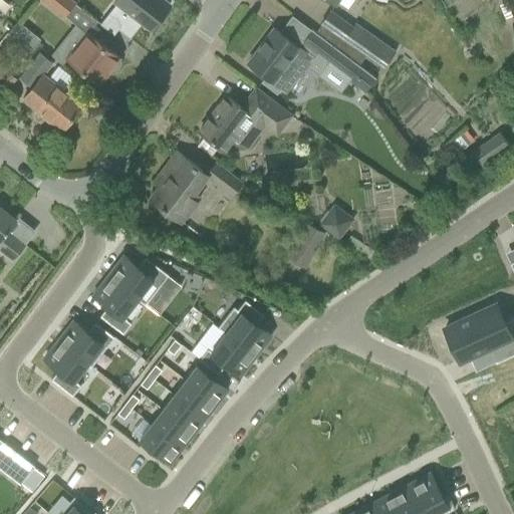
[(42,0),(63,16),(73,3),(68,0),(42,0)]
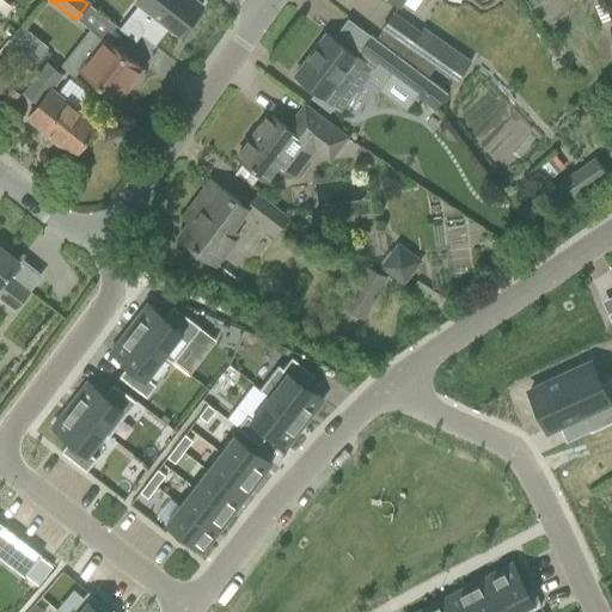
[(178,36),(202,5),(196,0),(139,0),(136,4),(138,5),(118,29),(135,41),(140,35),(154,46),(167,28),(178,36)]
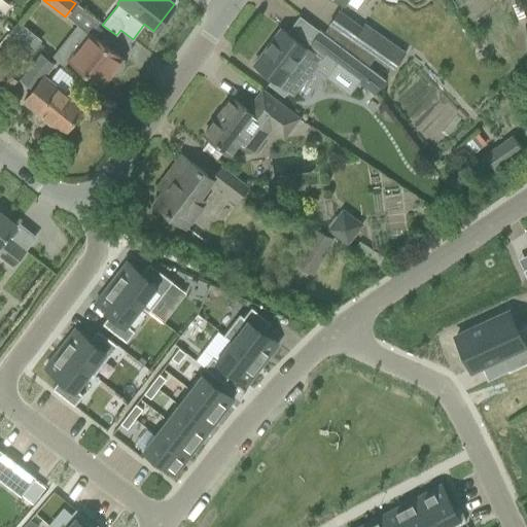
[(338,0),(342,2),(343,2),(354,10),(361,0),(338,0)]
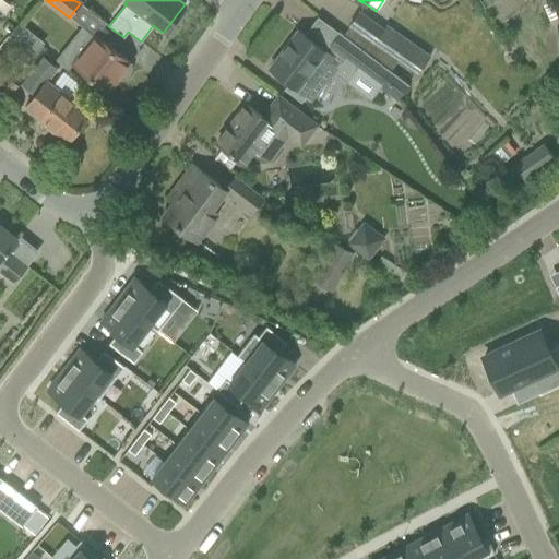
[(430,57),(385,26),(383,31),(359,13),(343,36),(367,54),(390,71),(397,60),(418,74),(430,57)]
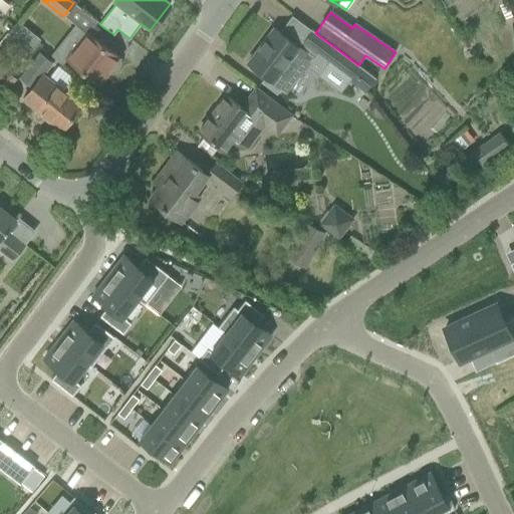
[(6,35),(29,52),(37,41),(15,23),(6,35)]
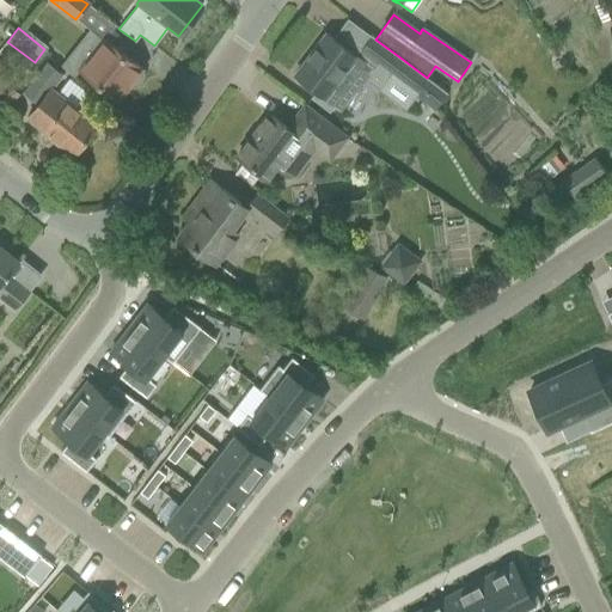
[(96,32),(81,50),(90,56),(79,69),(117,101),(130,84),(133,86),(138,84),(141,80),(142,74),(140,72),(142,69),(96,32)]
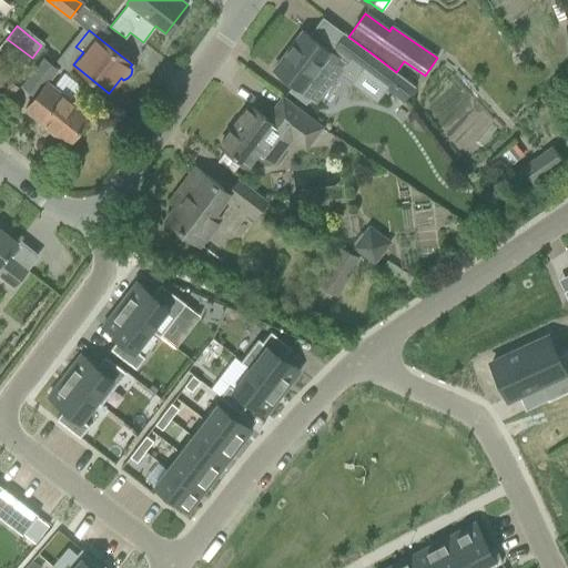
[(361,71),(373,54),(348,37),(344,33),(330,52),(302,31),(274,70),(316,102),(345,64),(347,61),(361,71)]
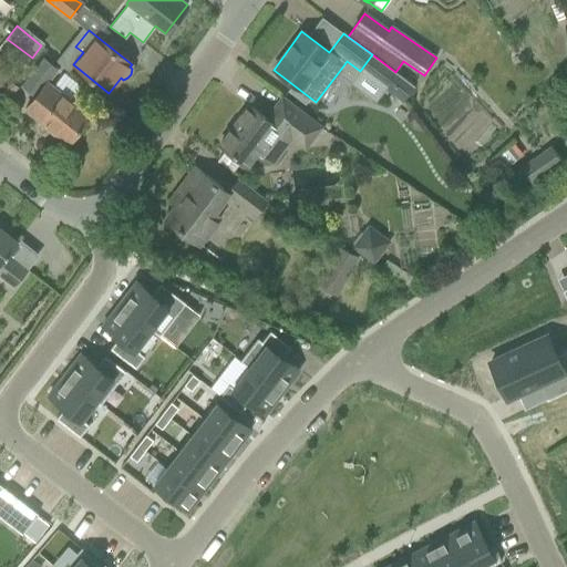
[(0,83),(12,70),(0,59),(0,83)]
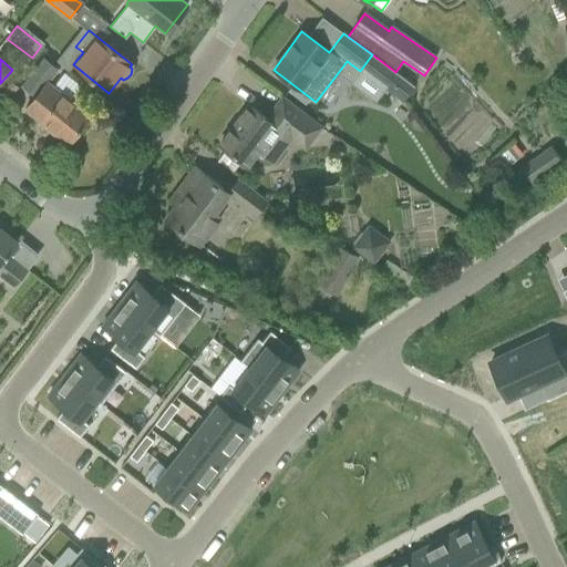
[(20,86),(34,98),(57,72),(42,61),(20,86)]
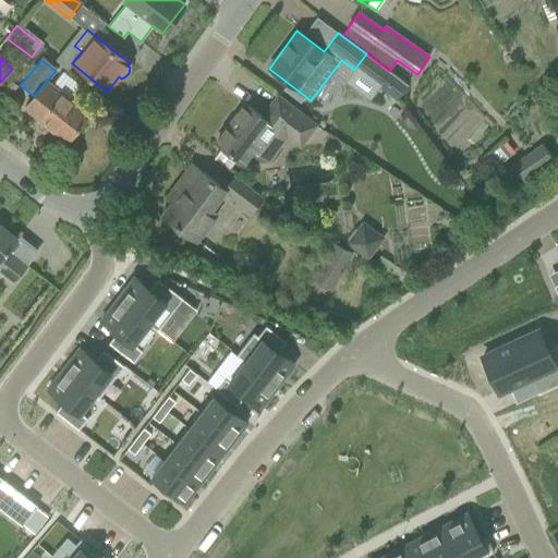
[(408,85),(396,76),(386,91),(398,99),(408,85)]
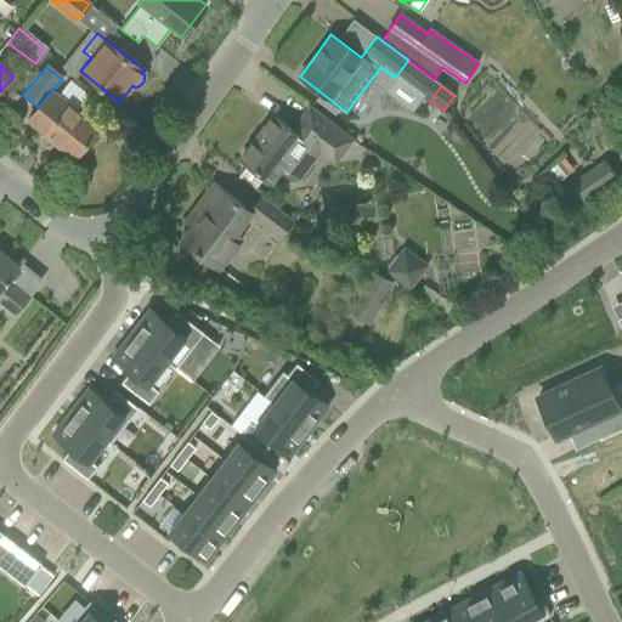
[(11,89),(0,102),(10,109),(21,96),(11,89)]
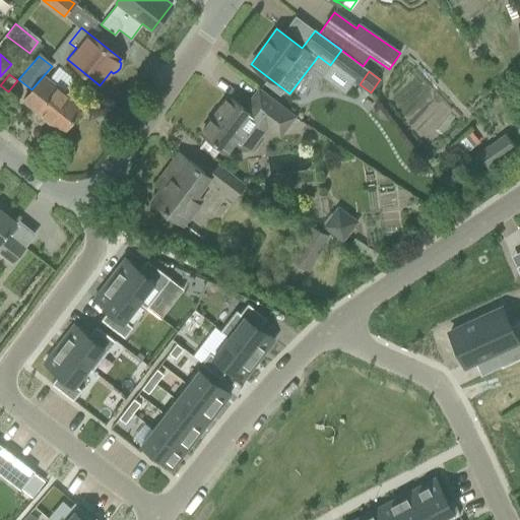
[(34,94),(29,91),(22,100),(62,132),(82,107),(47,78),(34,94)]
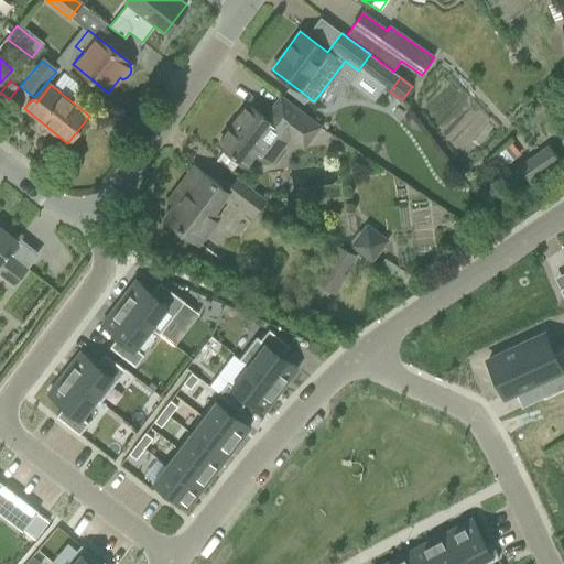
[(225,149),(216,161),(231,172),(240,160),(247,165),(258,151),(272,161),(288,141),(306,117),(299,111),(281,98),(264,119),(247,106),(235,121),(236,125),(232,128),(230,128),(218,143),(225,149)]
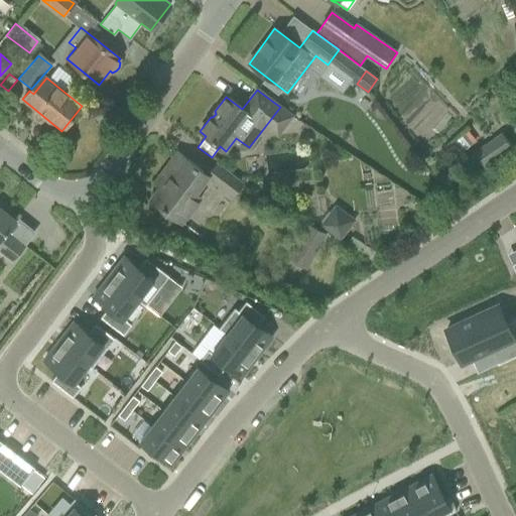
[(474,153),(484,167),(511,147),(501,133),(474,153)]
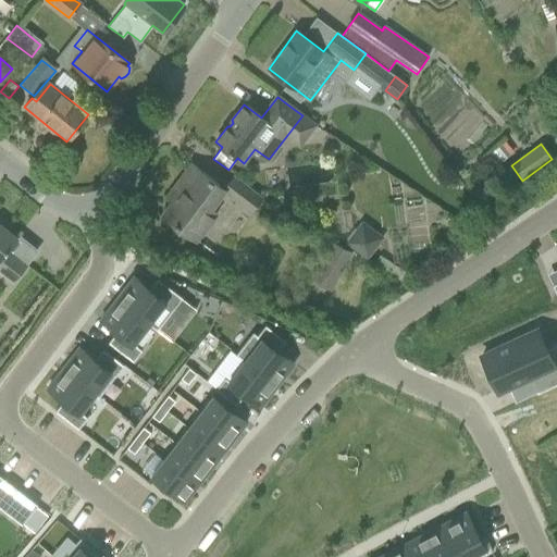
[(173,201),(162,215),(180,227),(196,240),(217,213),(210,209),(219,198),(212,194),(219,185),(198,170),(192,164),(172,190),(168,196),(173,201)]
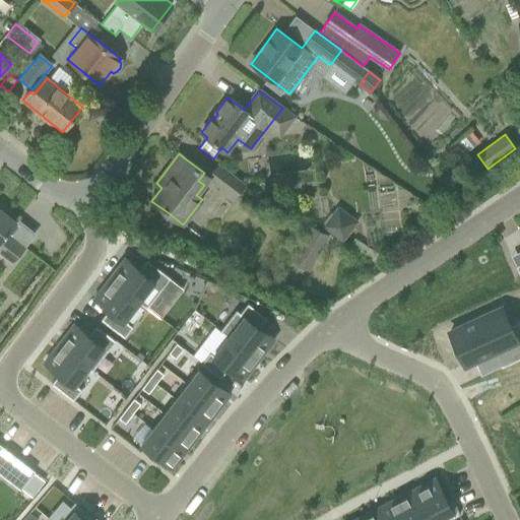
[(207,181),(234,199),(244,185),(217,167),(207,181)]
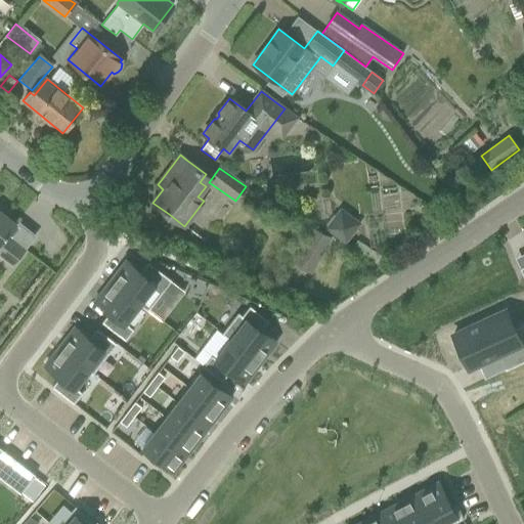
[(328,224),(349,239),(361,223),(340,208),(328,224)]
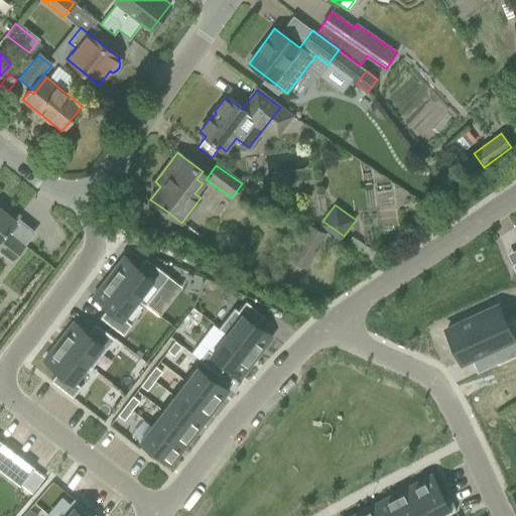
[(0,240),(15,221),(0,209),(0,240)]
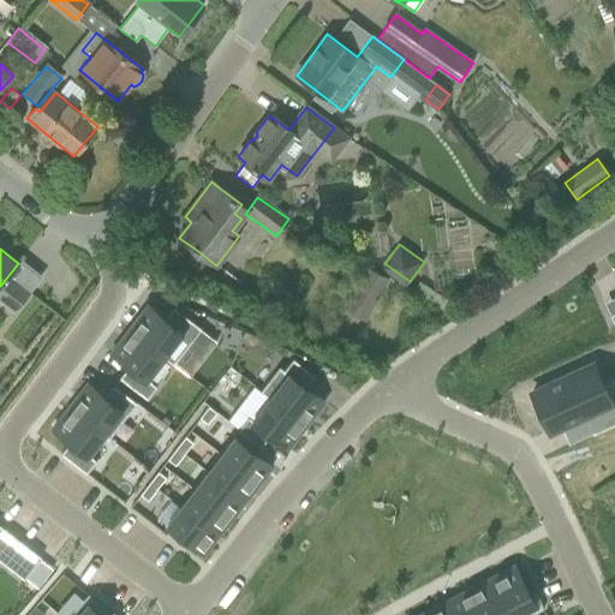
[(346,309),(366,321),(389,280),(369,268),(346,309)]
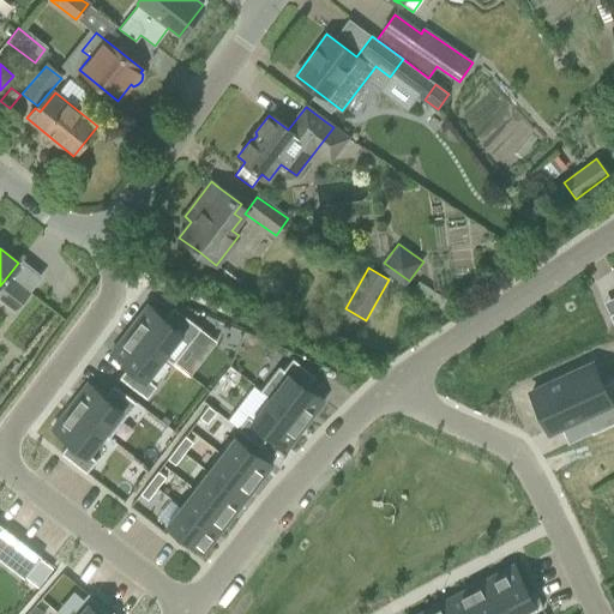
[(10,282),(0,293),(0,298),(14,311),(26,295),(10,282)]
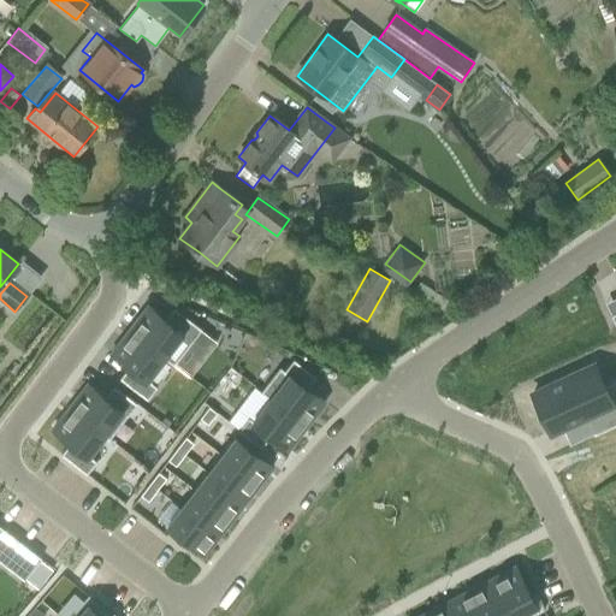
[(138,321),(131,331),(165,357),(164,359),(173,366),(201,330),(175,308),(165,320),(147,306),(136,320),(138,321)]
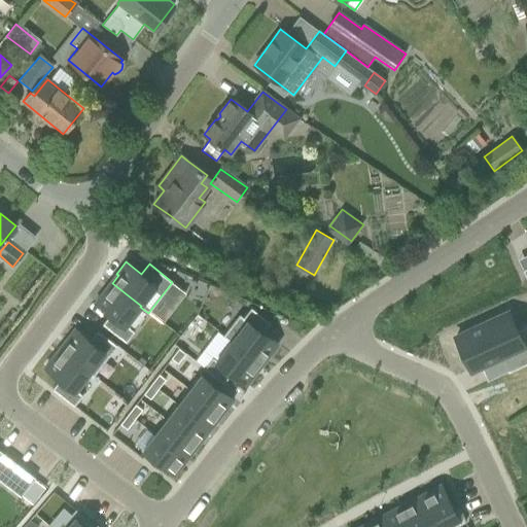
[(104,290),(95,303),(110,314),(102,324),(126,342),(134,331),(127,325),(140,307),(141,306),(112,283),(106,292),(104,290)]
